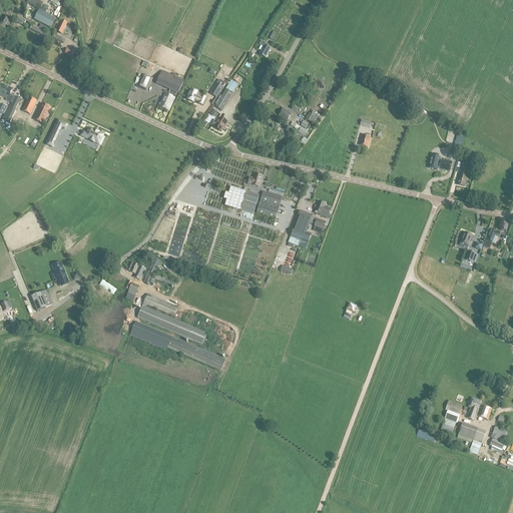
[(24,2),(23,5),(27,7),(28,4),(40,10),(40,9),(41,7),(43,4),(43,3),(36,0),(28,0),(27,3),(24,2)]
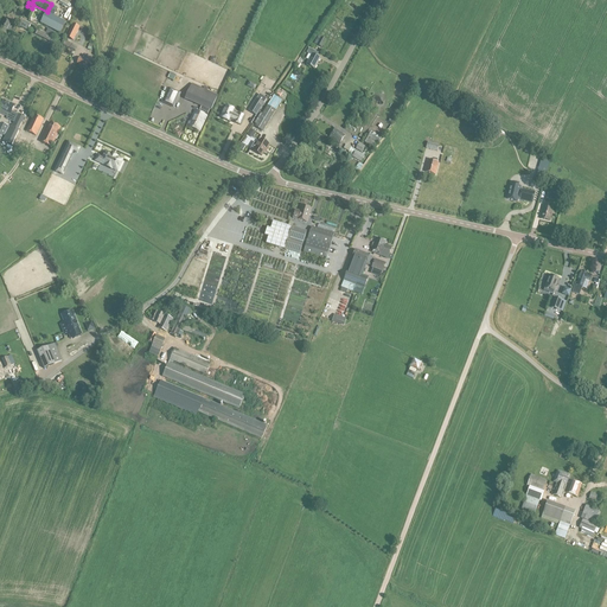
[(75,6),(62,0),(61,5),(74,11),(75,6)]
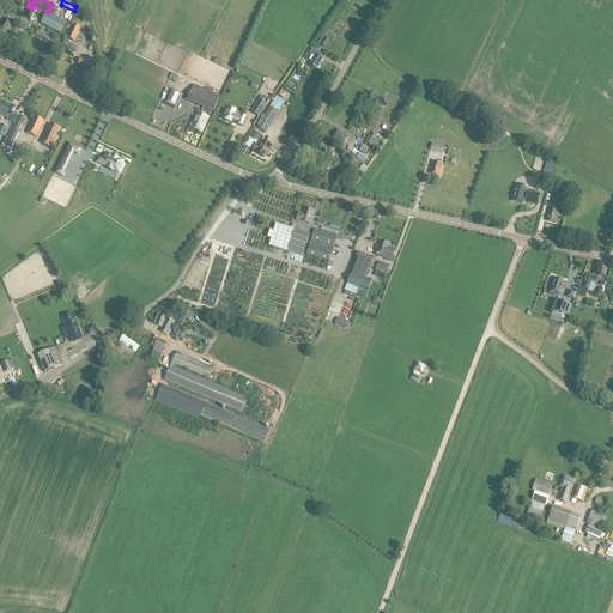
[(47,12),(41,24),(61,35),(67,23),(47,12)]
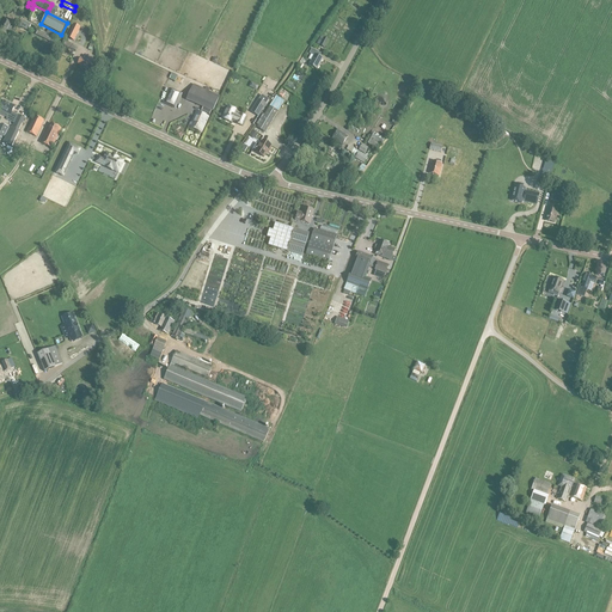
[(0,25),(0,32),(7,36),(13,24),(4,19),(0,25)]
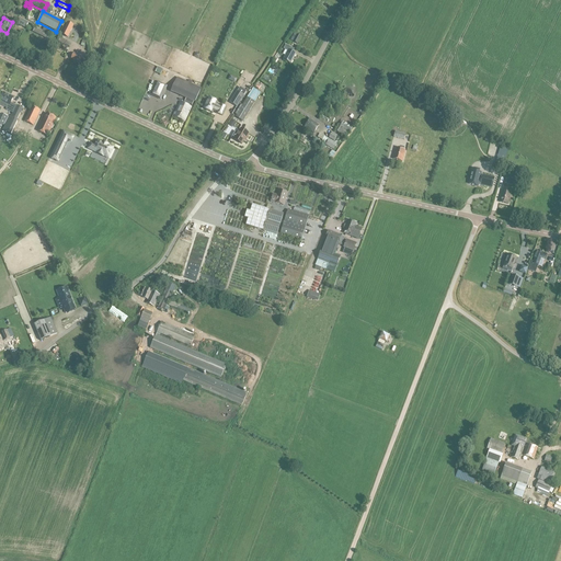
[(20,19),(16,24),(26,29),(29,23),(20,19)]
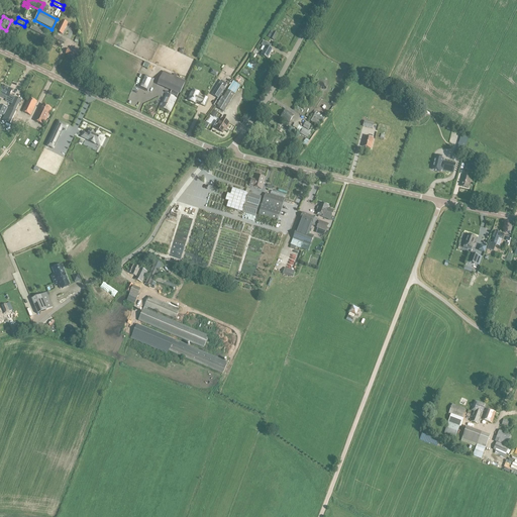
[(61,23),(57,31),(63,34),(65,29),(67,26),(61,23)]
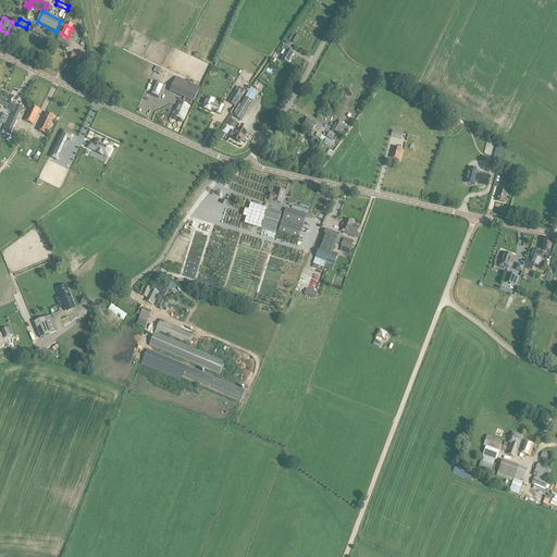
[(35,26),(33,32),(41,36),(51,41),(53,36),(49,34),(42,31),(35,26)]
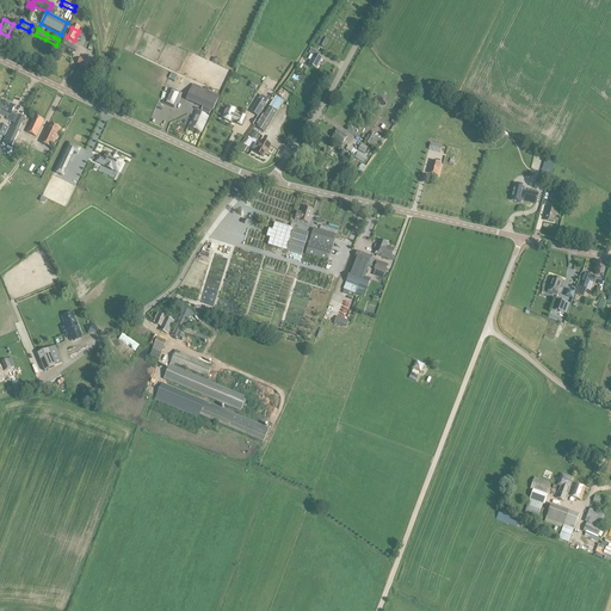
[(65,41),(63,43),(62,45),(65,47),(75,51),(78,47),(69,43),(65,41)]
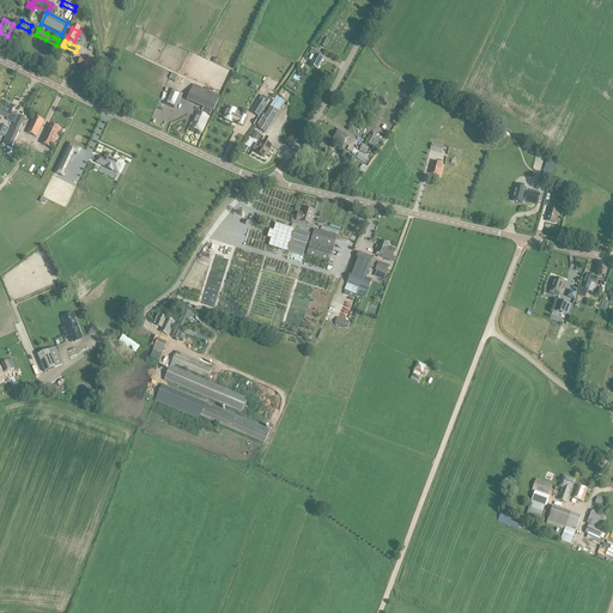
[(310,54),(315,56),(310,66),(317,70),(323,59),(320,58),(322,54),(313,49),(310,54)]
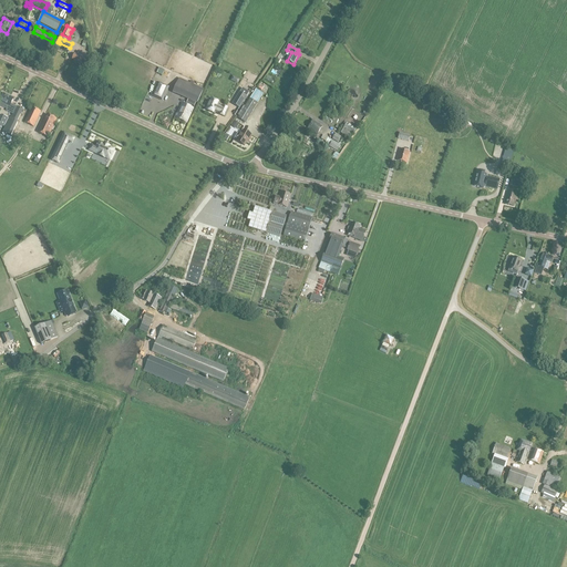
[(72,60),(84,65),(86,60),(86,58),(85,57),(86,55),(79,52),(78,55),(75,54),(72,60)]
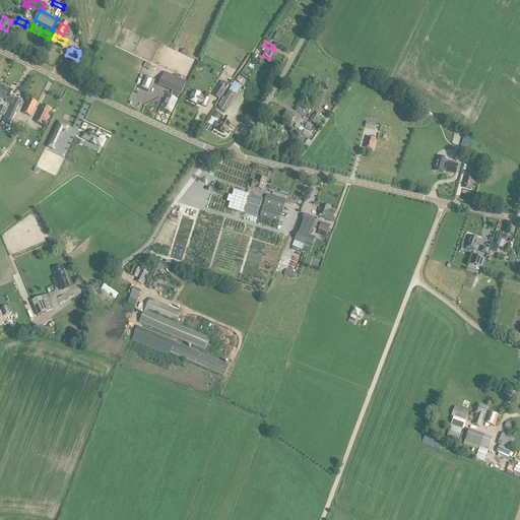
[(187,82),(165,72),(158,86),(181,95),(187,82)]
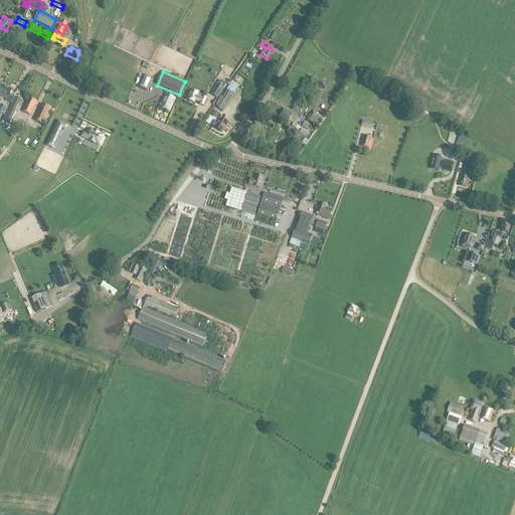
[(143,74),(137,87),(147,92),(152,79),(143,74)]
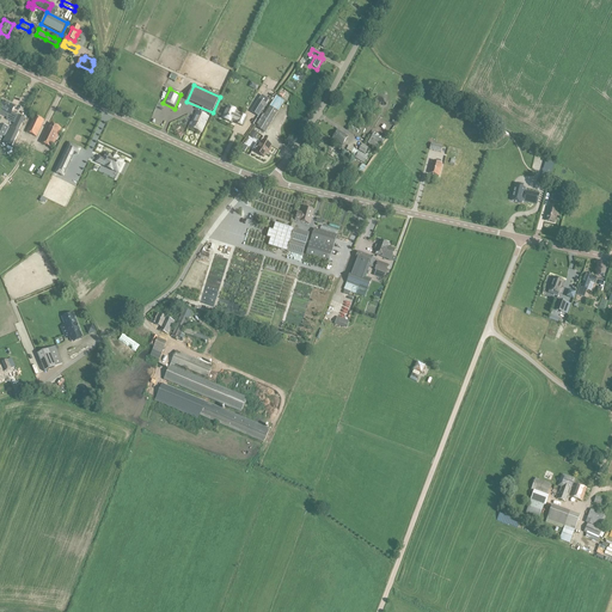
[(259,99),(258,99),(251,112),(259,117),(267,104),(259,99)]
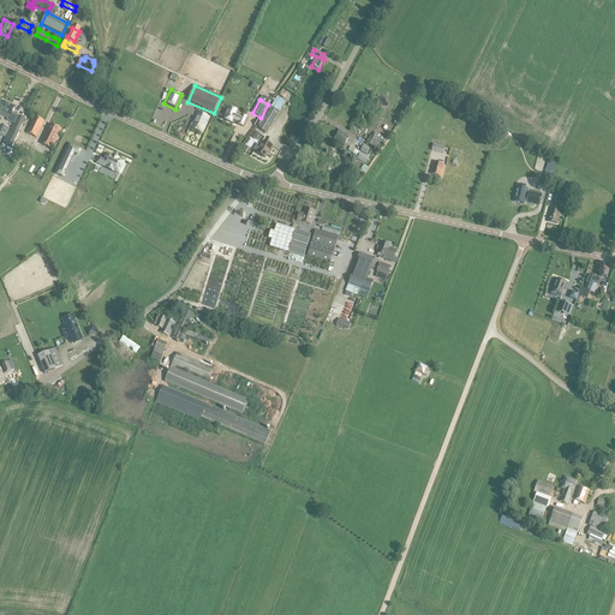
[(0,114),(7,119),(7,120),(13,124),(17,115),(12,113),(15,107),(4,102),(0,109),(0,114)]
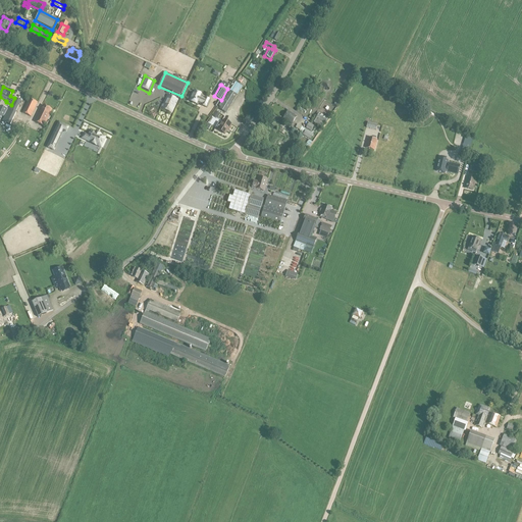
[(193,93),(189,101),(198,105),(198,104),(201,105),(207,108),(210,101),(204,98),(202,97),(203,95),(194,91),(193,93)]
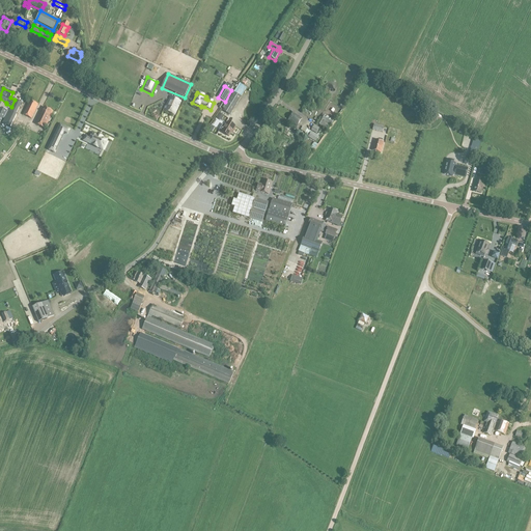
[(242,96),(234,92),(223,111),(230,115),(242,96)]
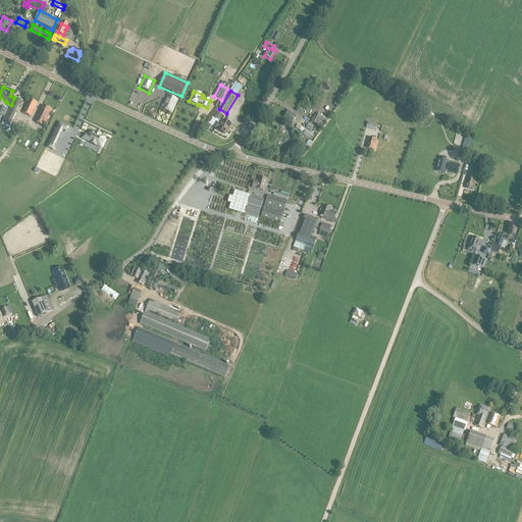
[(167,96),(161,109),(171,113),(177,100),(167,96)]
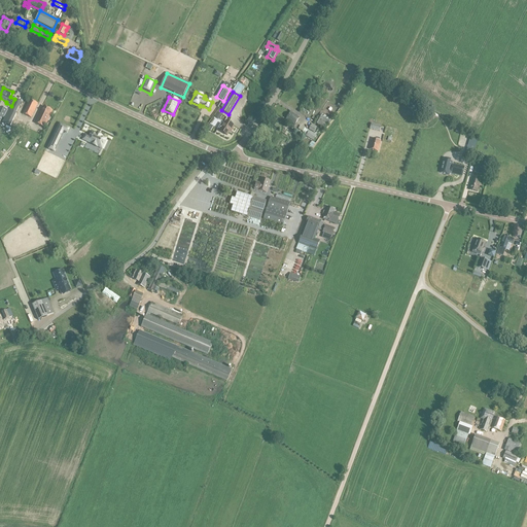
[(11,106),(9,110),(15,113),(19,107),(21,102),(15,99),(14,99),(11,106)]
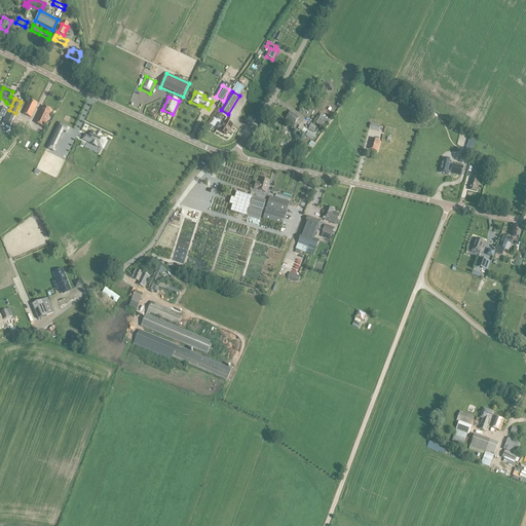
[(38,104),(30,100),(23,114),(31,118),(38,104)]
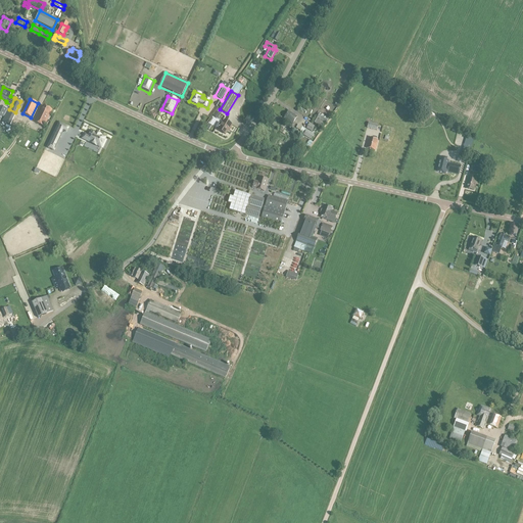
[(44,127),(52,110),(43,106),(35,123),(44,127)]
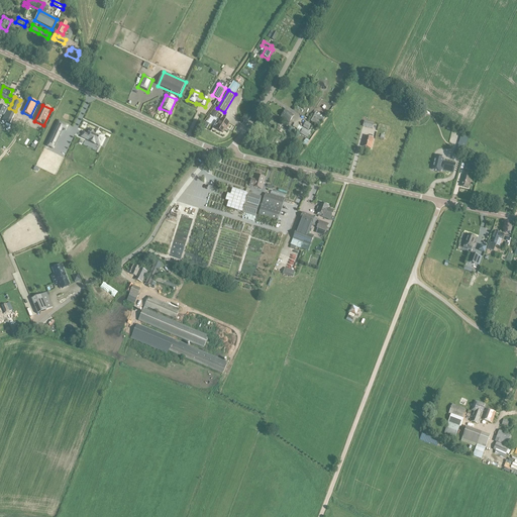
[(9,108),(3,120),(10,124),(16,111),(15,111),(9,108)]
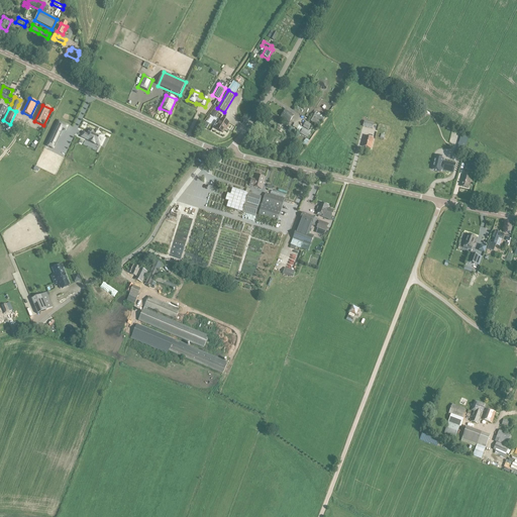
[(285,110),(281,117),(289,123),(294,116),(285,110)]
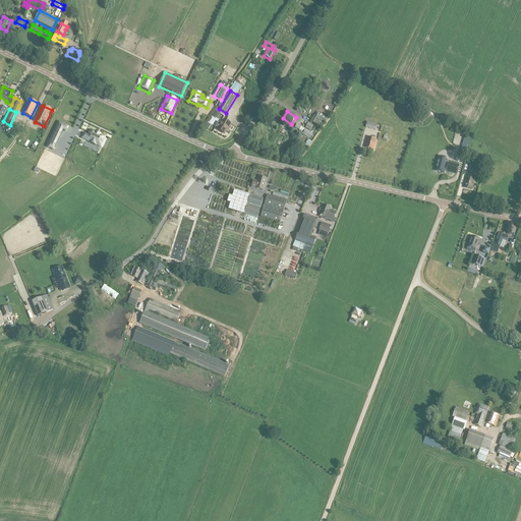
[(316,117),(315,118),(325,123),(328,118),(319,113),(316,117)]
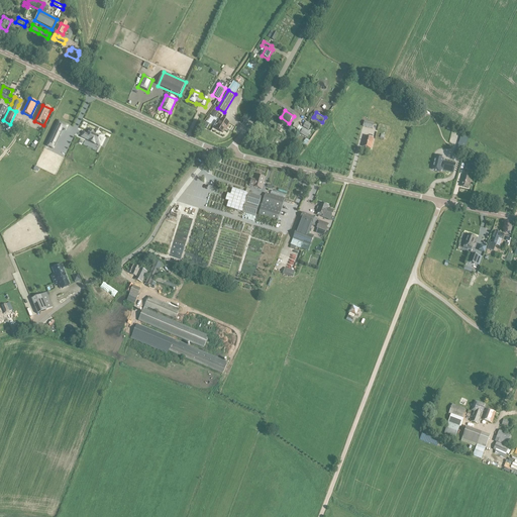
[(322,122),(313,117),(310,121),(319,127),(322,122)]
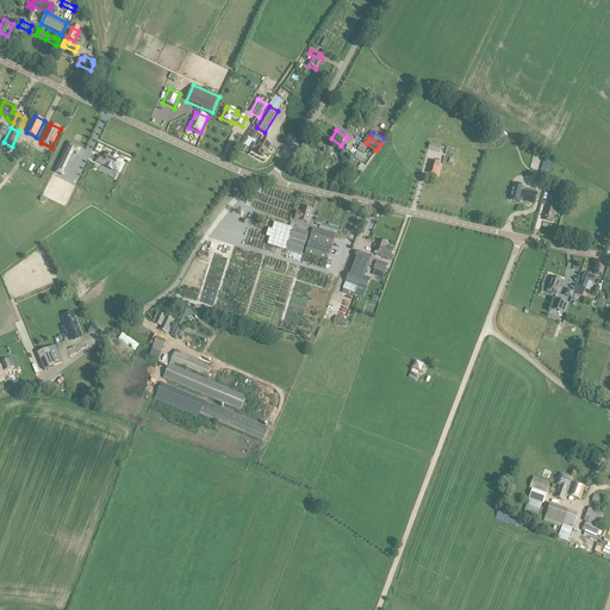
[(255,151),(255,153),(263,157),(267,150),(268,151),(272,145),(262,141),(259,147),(255,151)]
